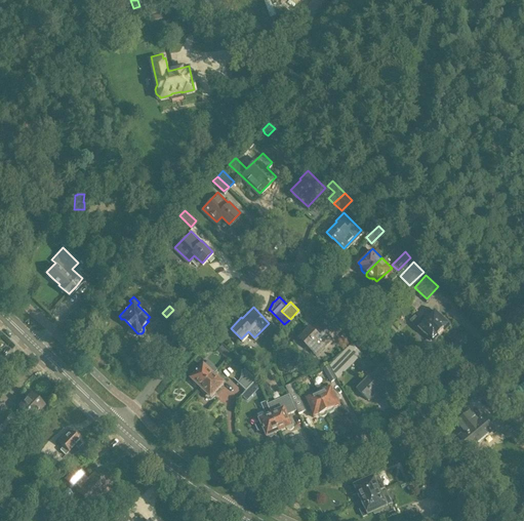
[(447,322),(434,309),(420,322),(417,319),(418,318),(414,313),(410,318),(425,332),(425,331),(432,338),(447,322)]
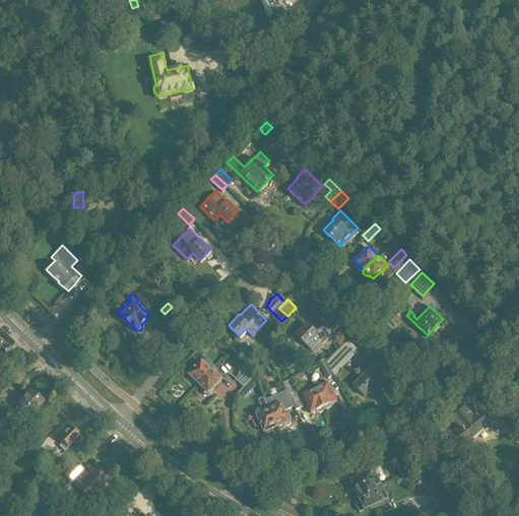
[(337,324),(322,310),(308,323),(307,322),(296,333),(313,349),(337,324)]
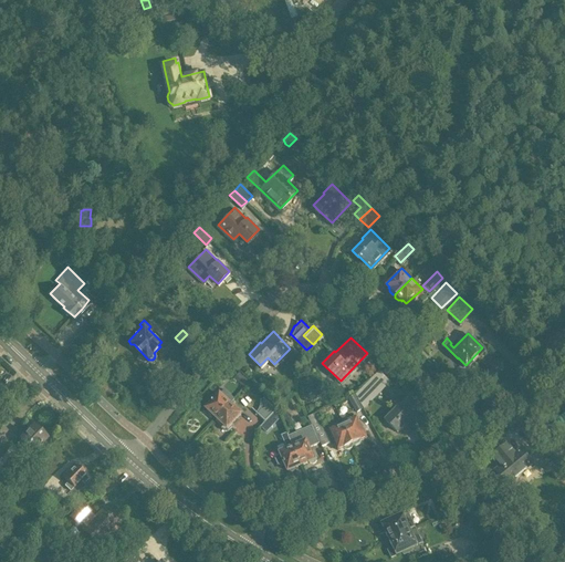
[(239,370),(233,375),(236,377),(243,384),(249,380),(241,372),(239,370)]
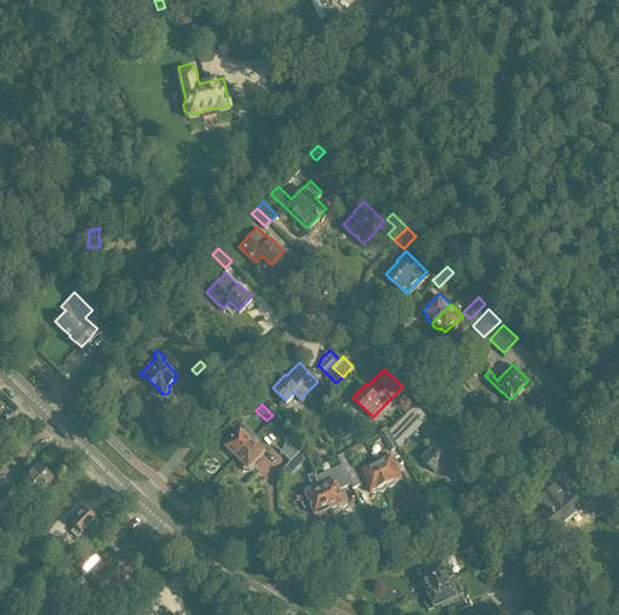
[(393,426),(389,430),(397,444),(403,438),(417,425),(410,419),(405,413),(393,426)]
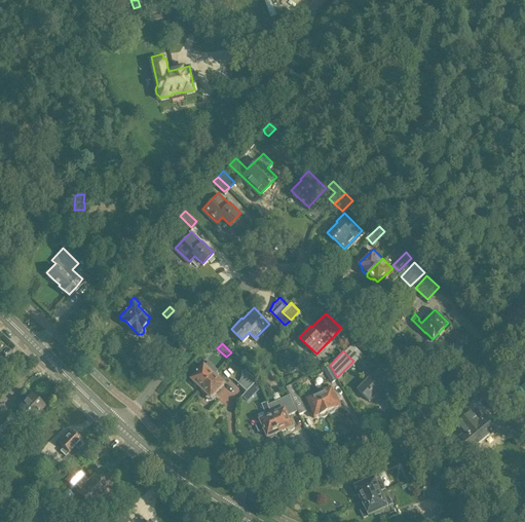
[(200,386),(214,372),(203,363),(190,376),(191,377),(191,379),(194,382),(196,382),(200,386)]
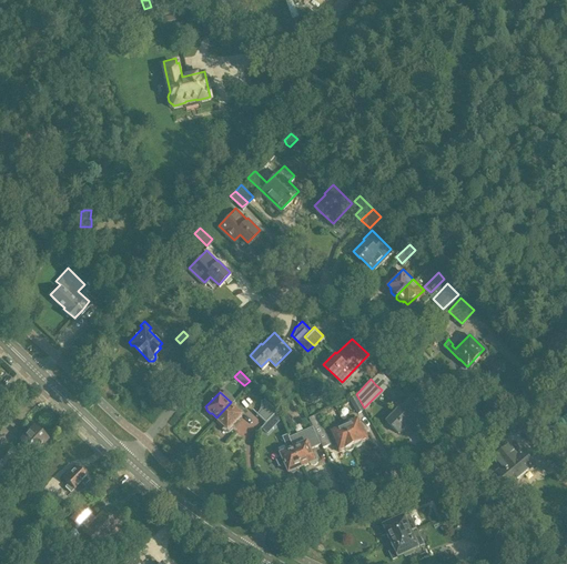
[(357,411),(364,406),(355,392),(348,396),(357,411)]
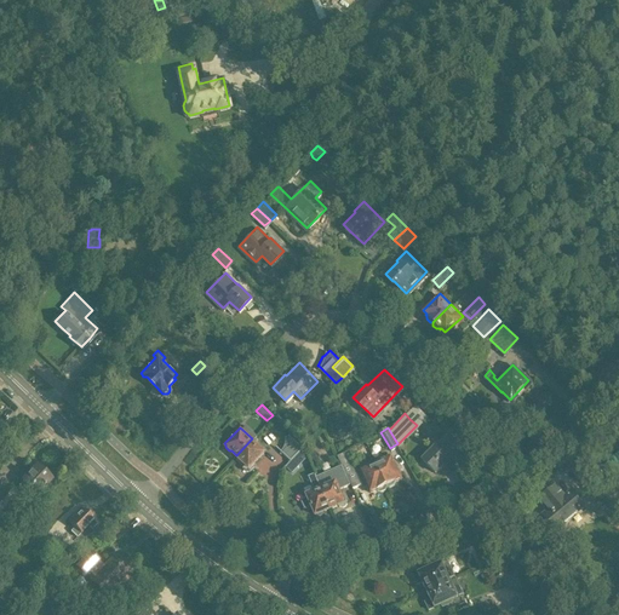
[(466,450),(448,432),(436,444),(435,443),(422,458),(434,470),(443,461),(450,467),(466,450)]
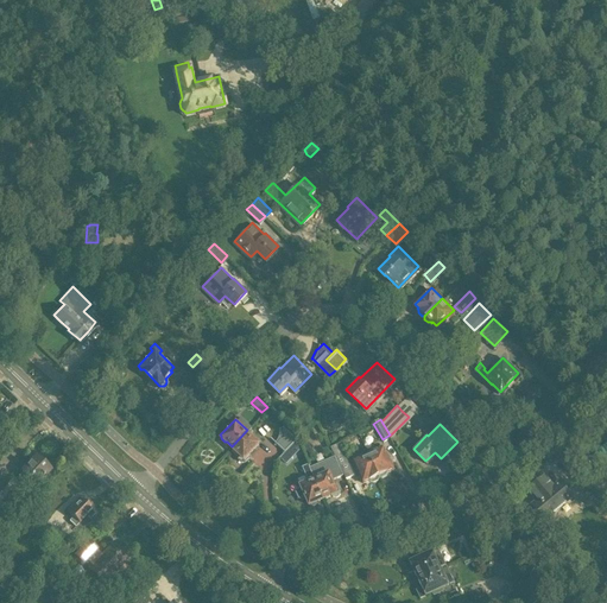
[(284,449),(296,437),(283,425),(279,426),(279,430),(278,432),(278,435),(277,437),(274,439),(284,449)]
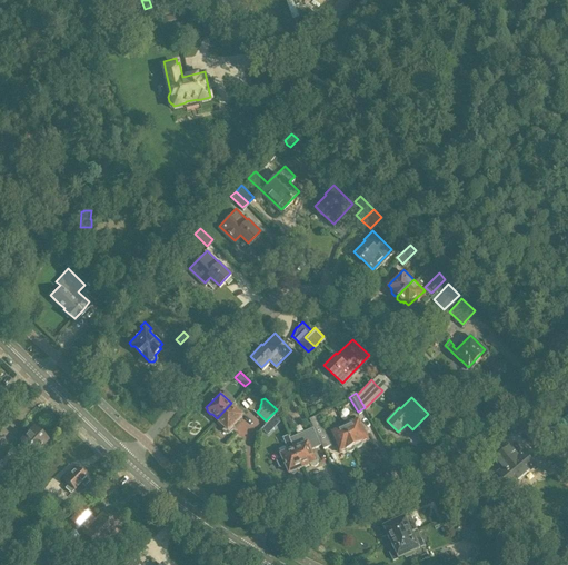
[(228,430),(235,424),(232,423),(241,413),(231,403),(217,418),(222,423),(222,428),(225,429),(228,429),(228,430)]
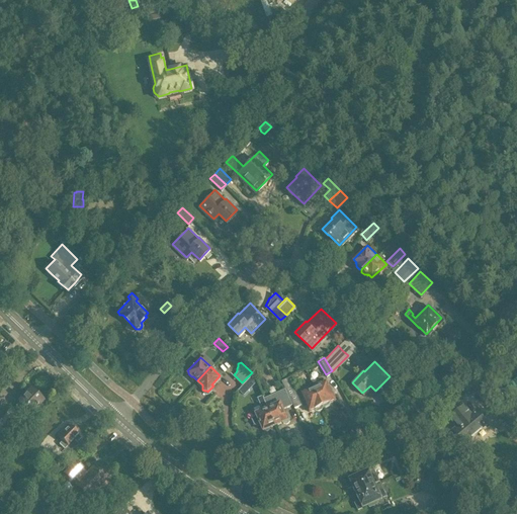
[(248,388),(254,380),(249,375),(243,382),(248,388)]
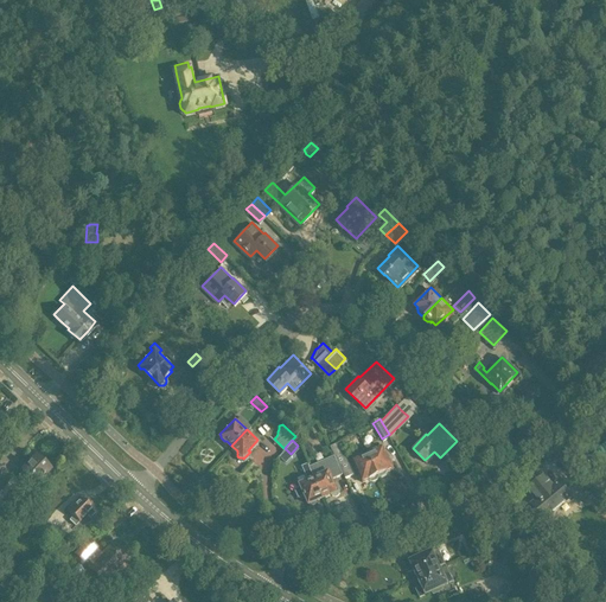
[(337,459),(344,455),(337,440),(330,443),(337,459)]
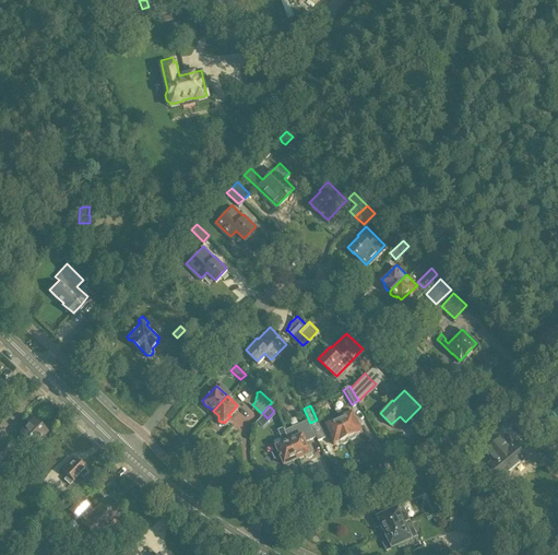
[(557,405),(544,420),(557,433),(557,405)]
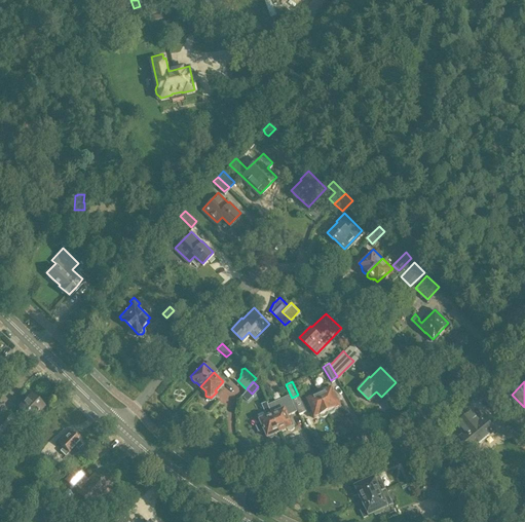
[(336,406),(340,404),(331,384),(320,389),(330,411),(334,409),(334,407),(334,406),(336,405),(336,406)]
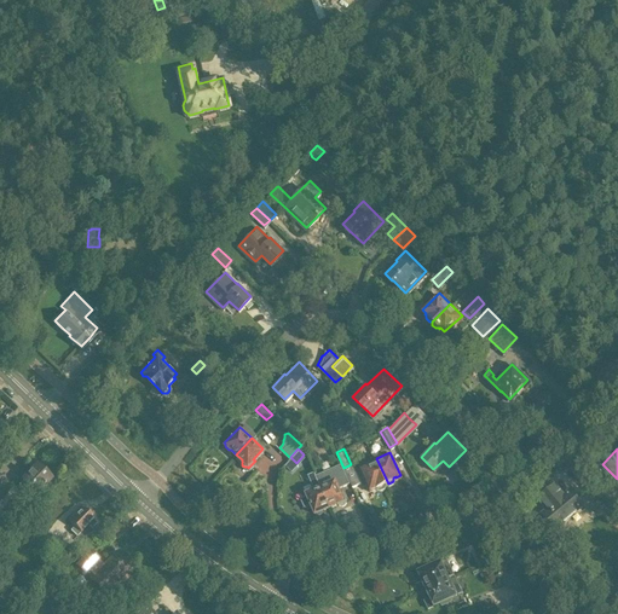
[(388,484),(376,458),(359,467),(370,488),(374,486),(376,485),(377,487),(379,488),(383,486),(385,482),(388,484)]
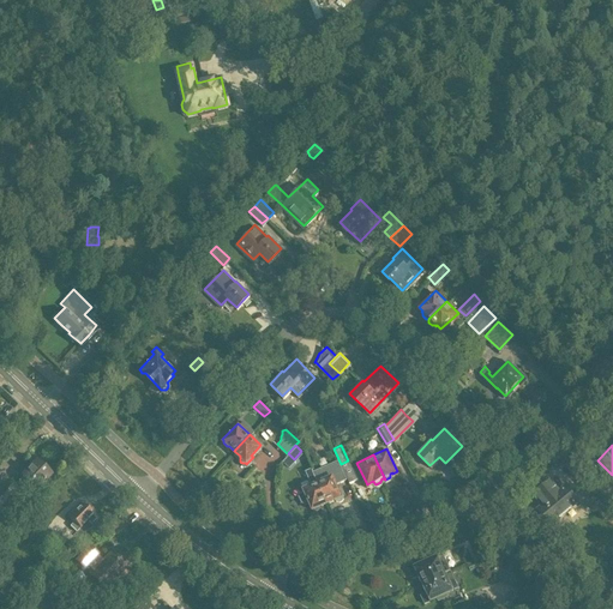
[(43,465),(36,458),(17,477),(31,490),(49,471),(50,468),(49,465),(48,464),(44,463),(43,465)]
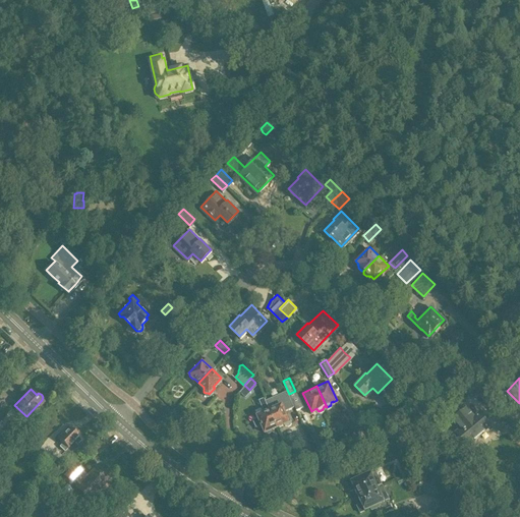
[(284,409),(293,405),(286,389),(265,399),(269,408),(277,425),(284,422),(284,423),(287,424),(290,422),(291,419),(289,414),(287,415),(284,409)]
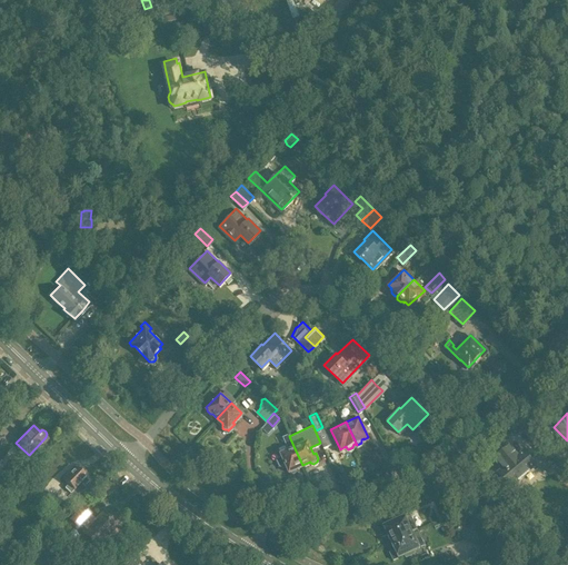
[(294,446),(289,436),(288,433),(282,435),(288,448),(280,452),(281,454),(277,455),(276,458),(279,464),(281,466),(286,464),(289,471),(290,471),(292,471),(296,469),(297,467),(302,465),(294,446)]
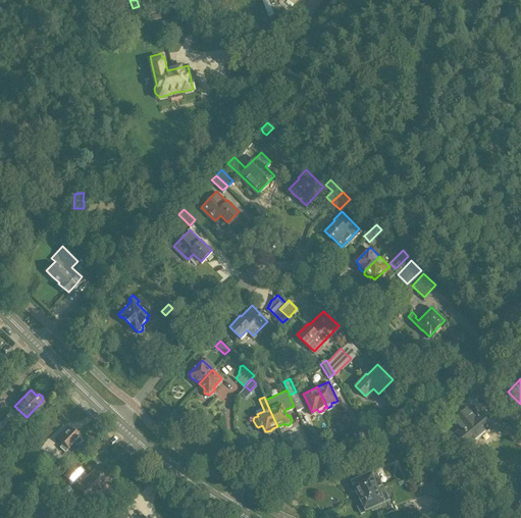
[(474,415),(467,406),(453,417),(461,426),(455,431),(466,445),(491,424),(490,423),(488,420),(487,419),(484,415),(481,411),(480,411),(474,415)]
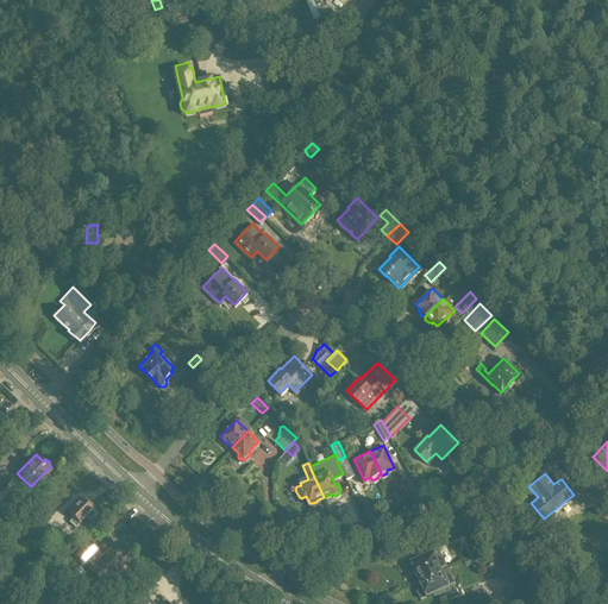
[(86,501),(80,496),(79,498),(77,497),(67,509),(73,514),(69,518),(75,524),(86,513),(89,516),(94,511),(91,508),(92,507),(89,504),(89,503),(88,501),(86,501)]
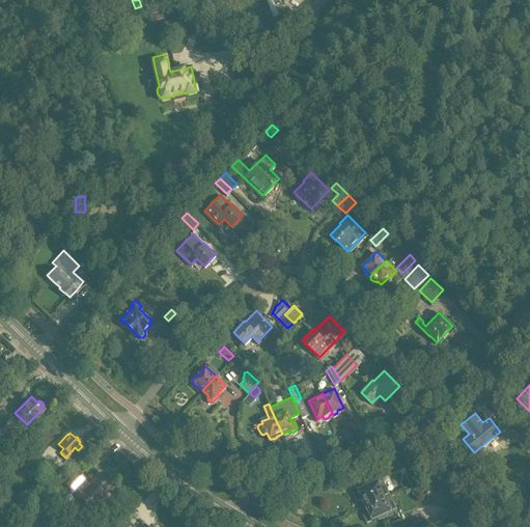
[(44,471),(52,463),(46,456),(37,466),(44,471)]
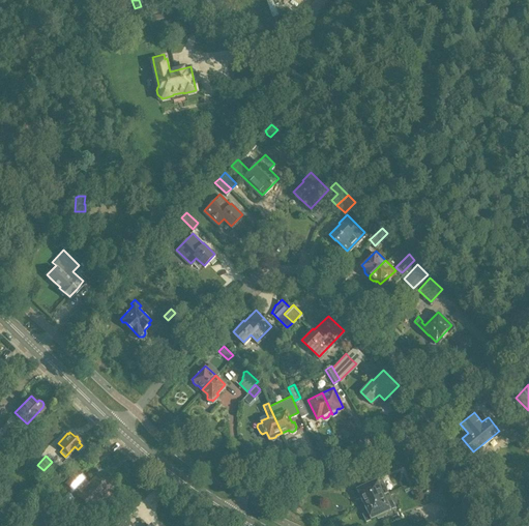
[(410,477),(421,473),(418,467),(407,472),(410,477)]
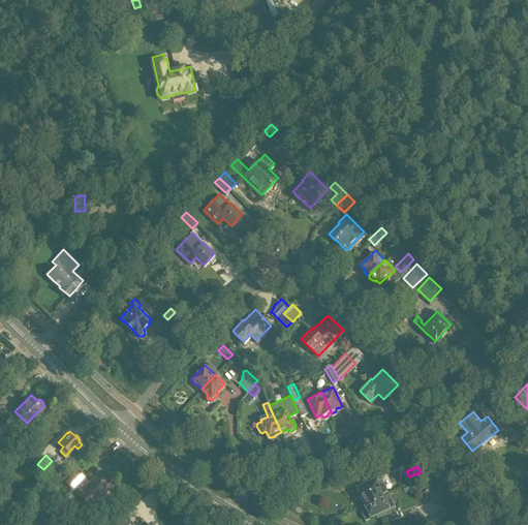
[(83,474),(78,469),(65,481),(71,487),(74,484),(80,490),(78,492),(85,499),(84,500),(88,503),(91,500),(92,501),(112,482),(99,469),(88,482),(83,475),(83,474)]
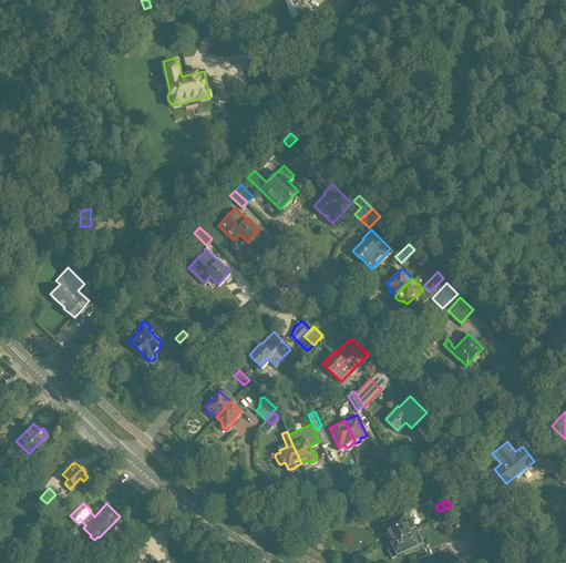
[(467,508),(462,523),(476,528),(482,513),(467,508)]
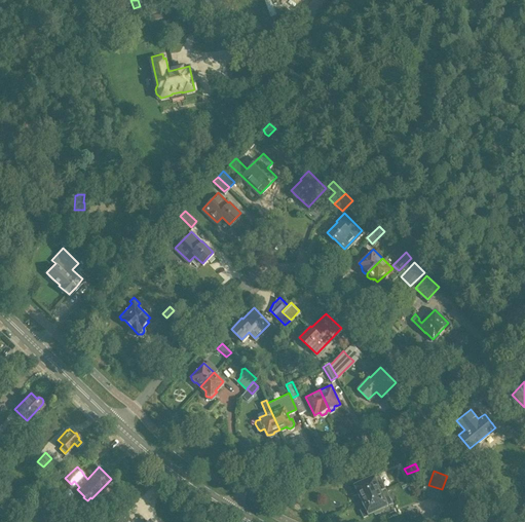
[(384,487),(378,473),(374,475),(362,480),(361,478),(353,481),(352,485),(349,486),(352,493),(359,490),(359,491),(358,492),(360,496),(361,496),(362,498),(384,487)]
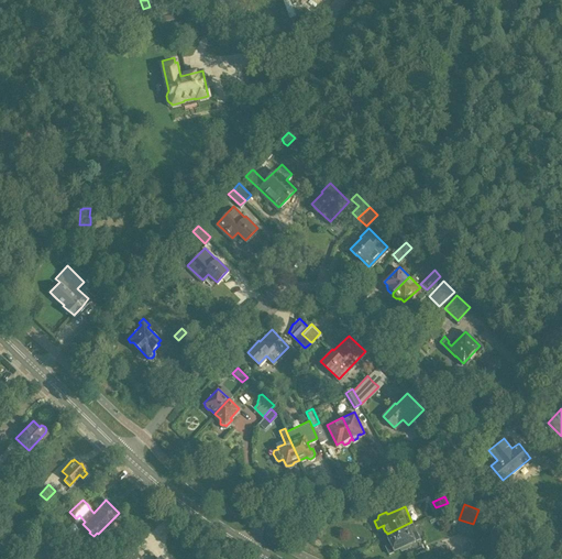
[(451,516),(449,524),(455,526),(459,518),(451,516)]
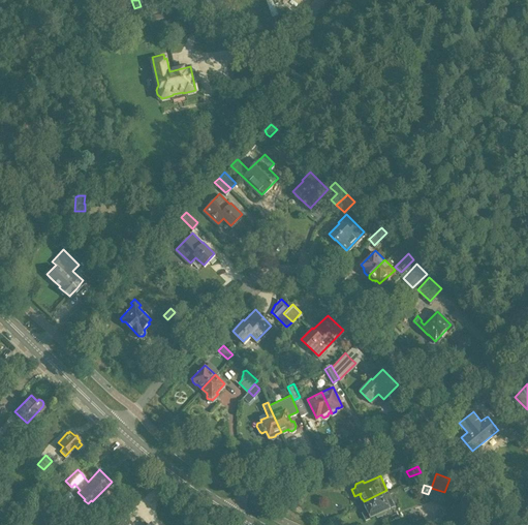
[(366,518),(371,515),(389,506),(389,505),(394,503),(386,490),(364,501),(364,503),(366,506),(367,507),(368,508),(362,511),(366,518)]
